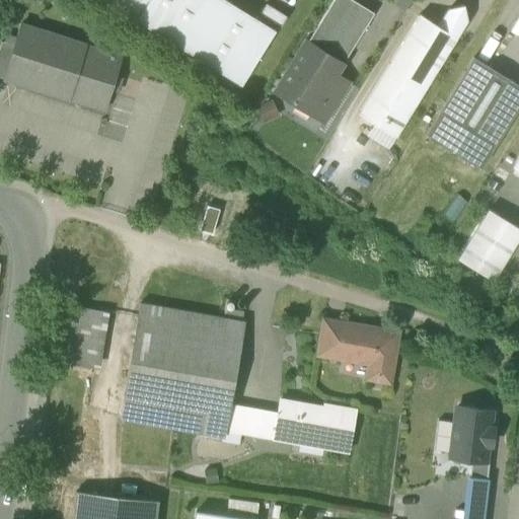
[(101,0),(136,21),(148,0),(101,0)]
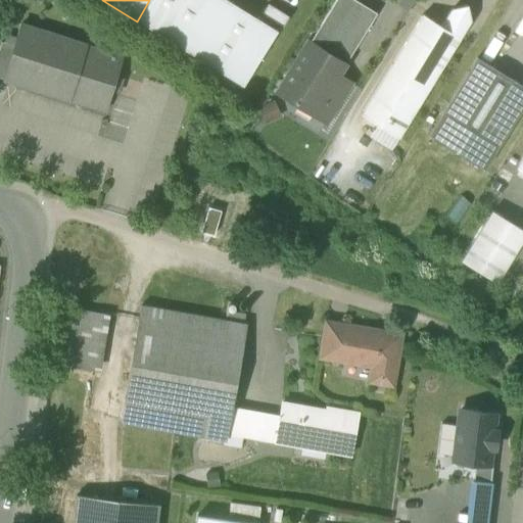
[(149,0),(137,21),(243,87),(277,31),(226,0),(149,0)]
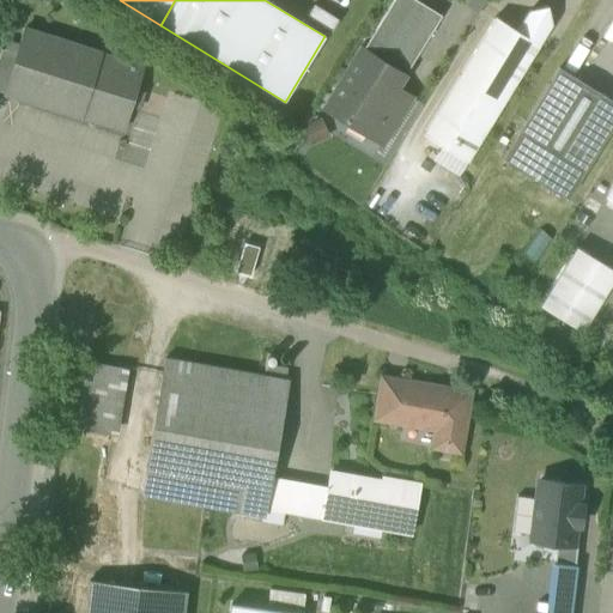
[(394,0),(363,50),(404,76),(441,17),(413,0),(394,0)]
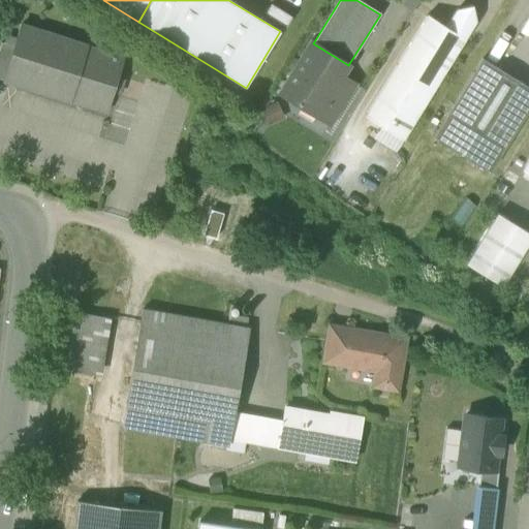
[(457,10),(446,27),(465,38),(475,22),(472,6),(457,10)]
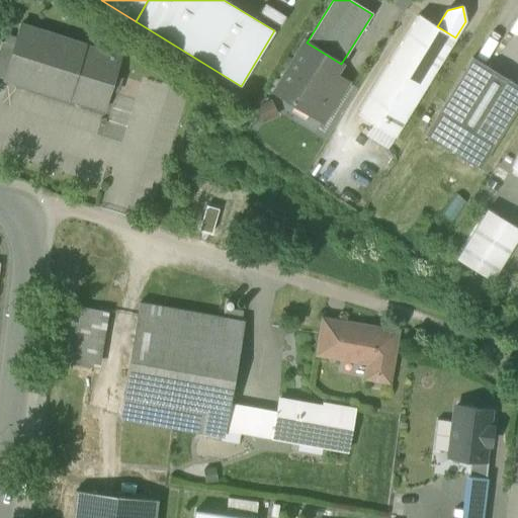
[(455,38),(455,37),(437,26),(419,15),(357,114),(373,124),(395,138),(455,38)]
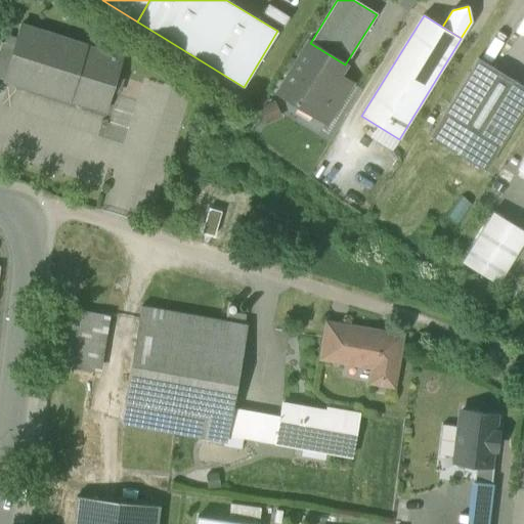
[(70,100),(104,112),(122,58),(87,47),(87,46),(20,26),(13,47),(3,80),(70,101),(70,100)]
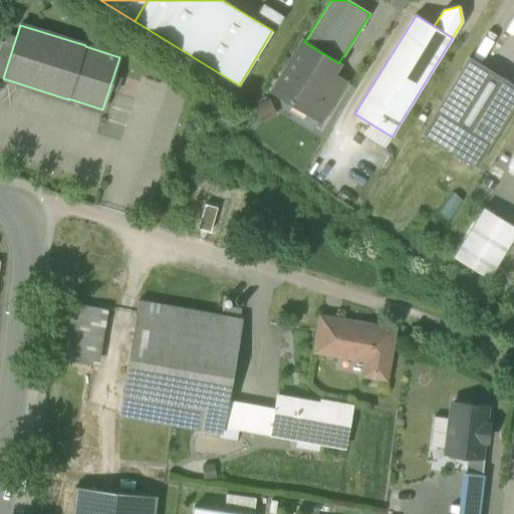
[(0,44),(0,77),(3,78),(13,46),(1,42),(0,44)]
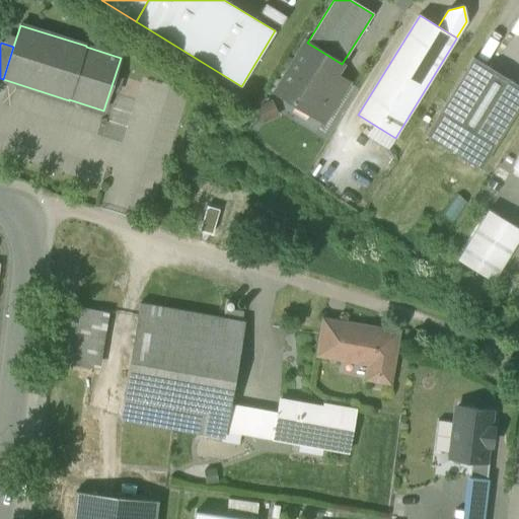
[(310,114),(323,122),(331,108),(348,83),(335,75),(342,64),(307,43),(306,43),(275,93),(310,115),(310,114)]
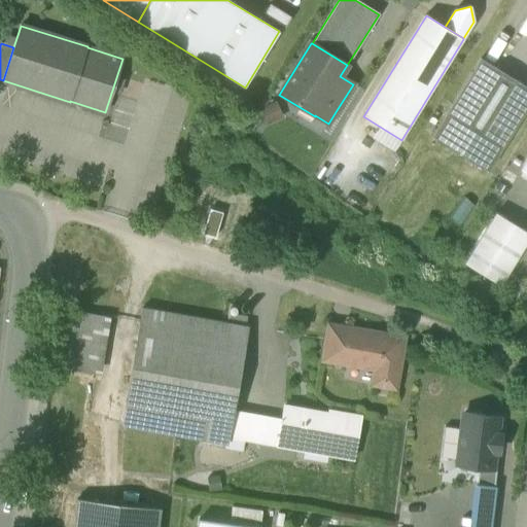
[(432,137),(488,172),(526,108),(526,86),(481,59),(432,137)]
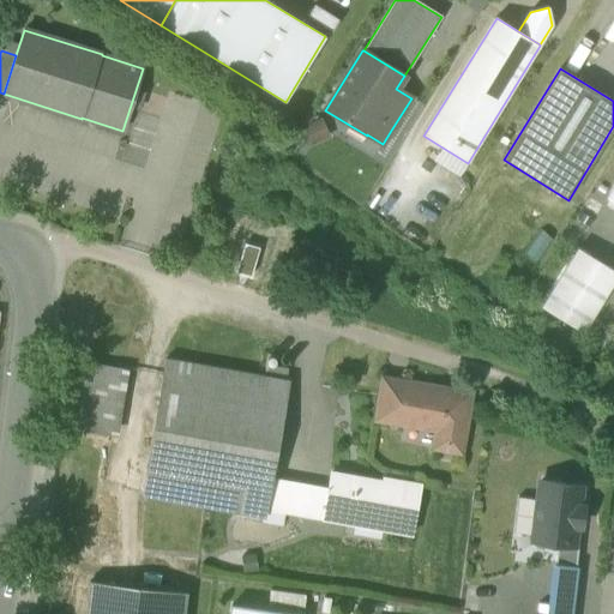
[(458,178),(468,163),(443,148),(434,162),(458,178)]
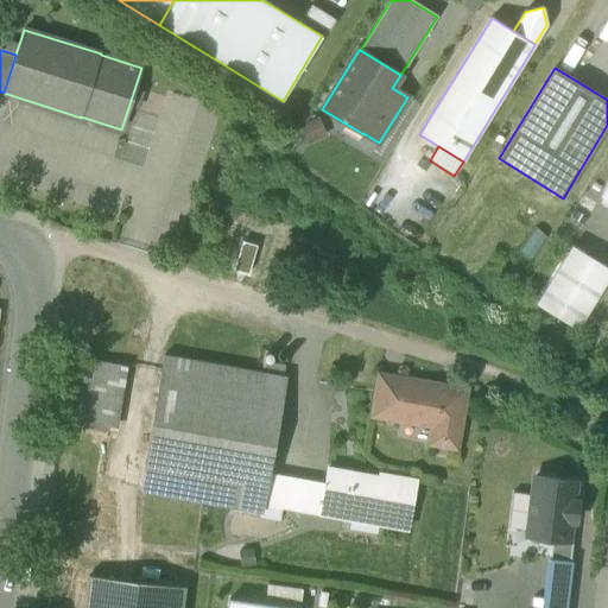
[(255,246),(241,242),(234,270),(248,274),(255,246)]
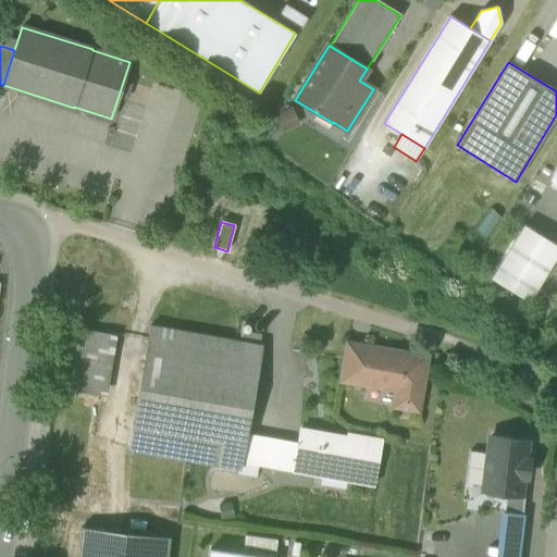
[(556,246),(523,225),(491,279),(528,301),(556,255),(556,246)]
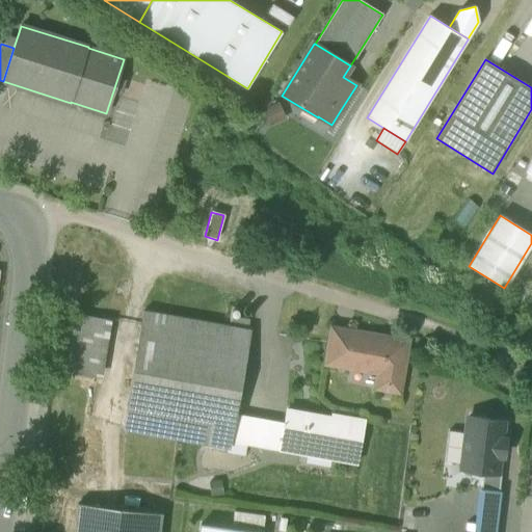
[(209,445),(228,448),(229,448),(233,421),(249,330),(143,312),(127,407),(128,407),(124,428),(209,443),(209,445)]
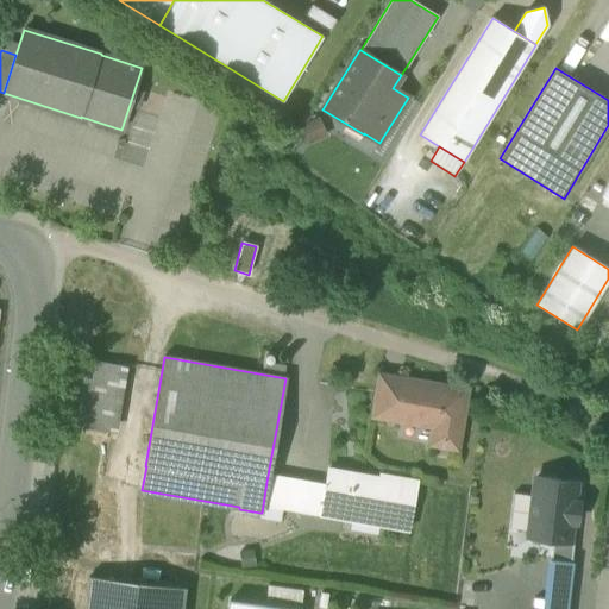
[(76,426),(108,432),(120,366),(88,360),(76,426)]
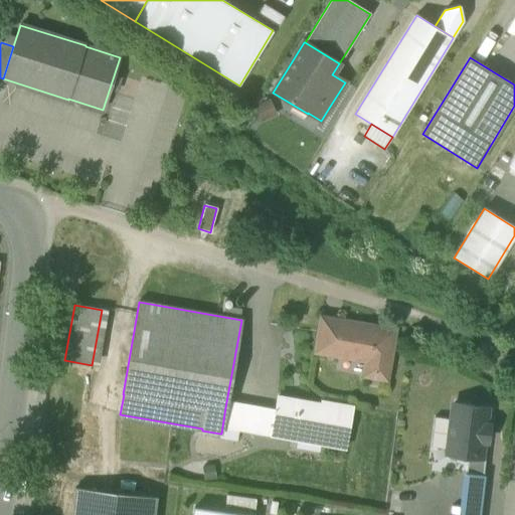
[(321,318),(320,324),(338,327),(339,321),(321,318)]
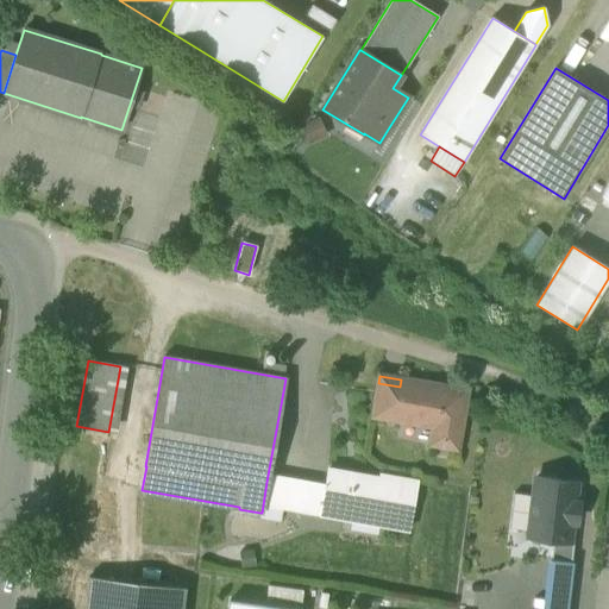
[(431,445),(457,450),(466,390),(451,388),(451,390),(444,389),(444,387),(401,380),(400,387),(394,420),(433,427),(431,445)]
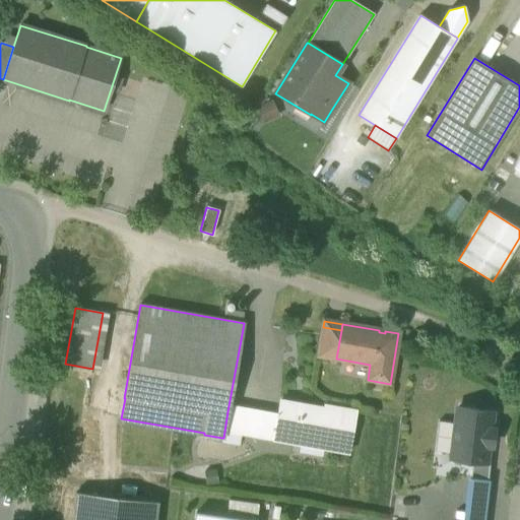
[(318,355),(336,359),(341,330),(323,327),(318,355)]
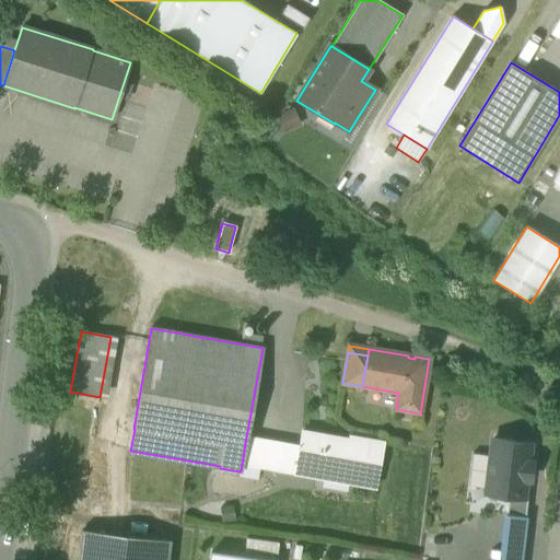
[(374,488),(375,488),(383,443),(363,439),(363,444),(301,433),(296,453),(293,473),(293,474),(322,479),(322,475),(374,483),(374,488)]
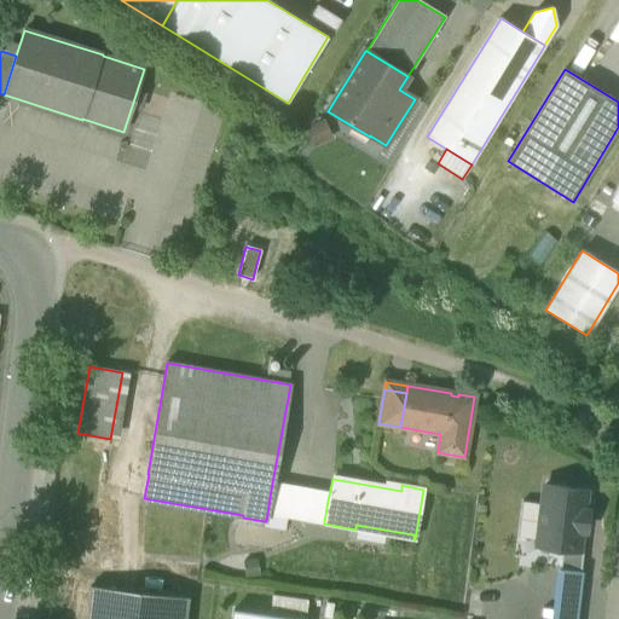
[(537,545),(562,549),(578,551),(578,549),(580,531),(585,531),(588,512),(583,512),(585,491),(544,486),(537,545)]
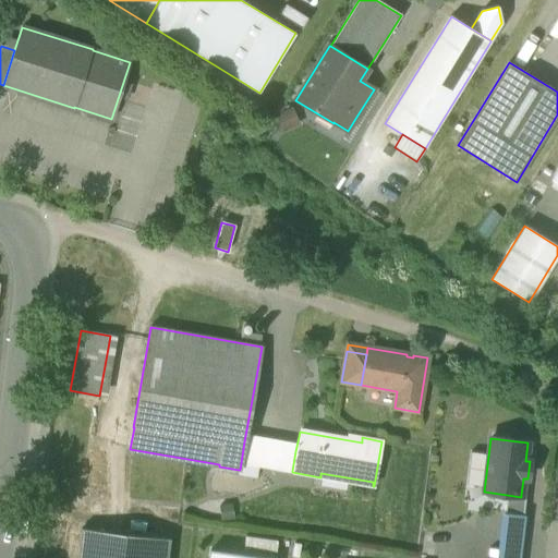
[(295,451),(244,441),(240,470),(239,470),(238,473),(256,476),(258,465),(292,471),(295,451)]
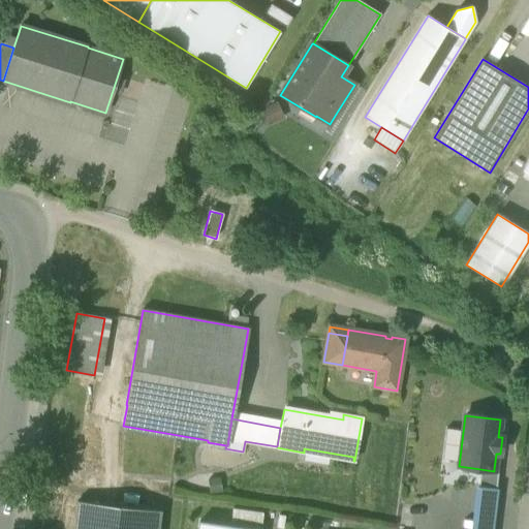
[(304,448),(304,453),(353,461),(353,457),(304,448)]
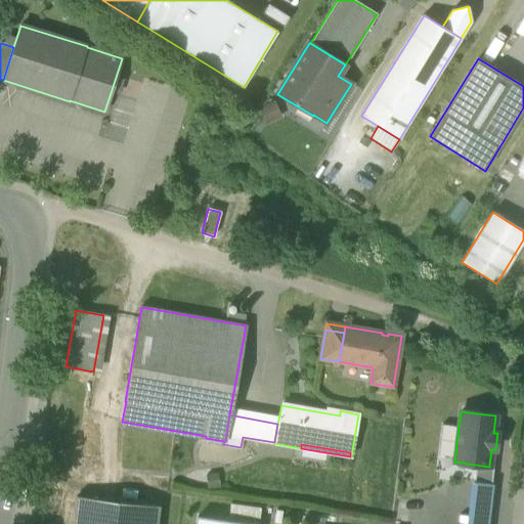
[(493,465),(489,465),(489,467),(476,465),(473,483),(490,485),(491,485),(493,465)]
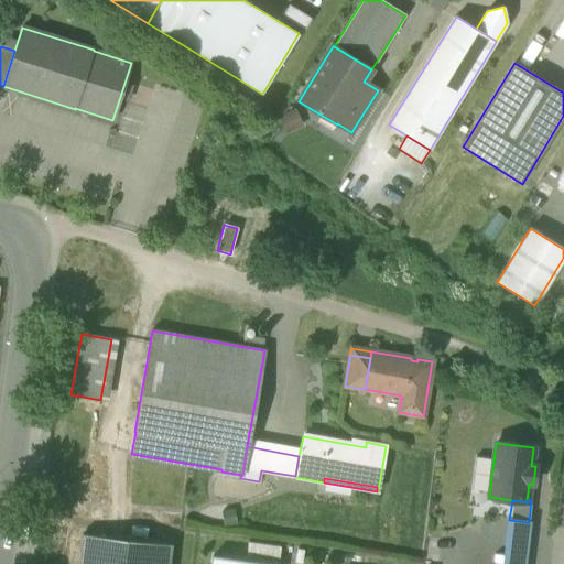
[(522,563),(528,522),(509,520),(507,520),(500,563),(522,563)]
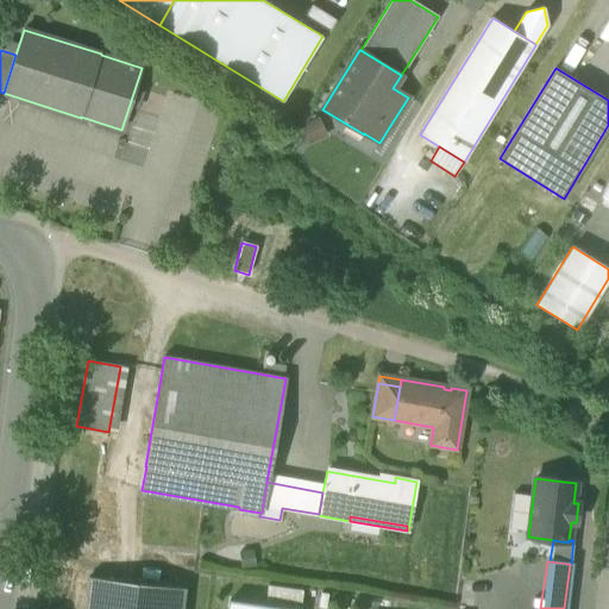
[(85,608),(182,608),(184,589),(88,577),(85,608)]
